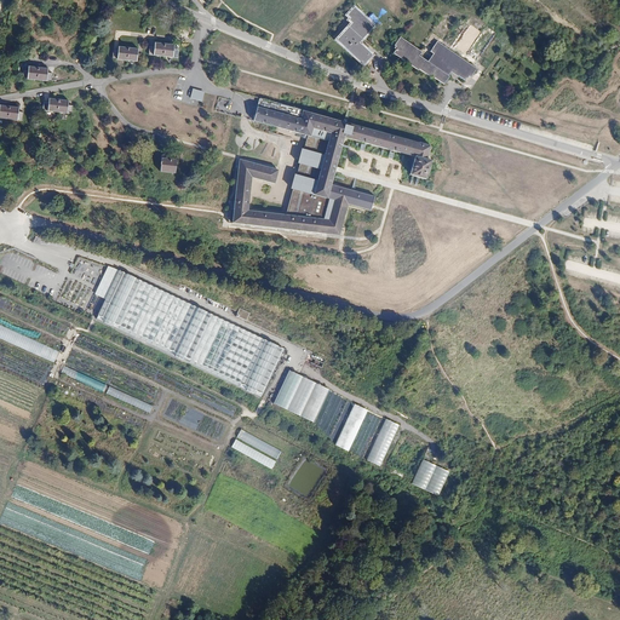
[(363,64),(373,55),(371,51),(361,41),(365,38),(378,26),(359,5),(350,12),(354,16),(351,17),(355,21),(338,36),(363,64)]
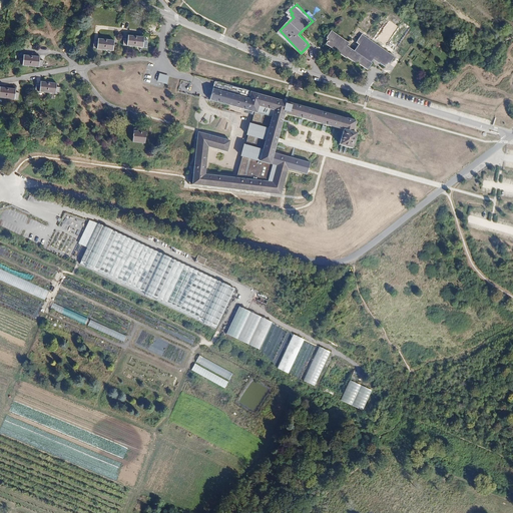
[(328,41),(326,44),(346,58),(347,57),(357,64),(358,63),(368,70),(374,61),(379,64),(380,63),(384,66),(386,64),(387,65),(389,61),(391,62),(395,55),(362,33),(356,41),(359,43),(354,49),(347,45),(349,42),(331,29),(326,38),(327,38),(326,40),(328,41)]
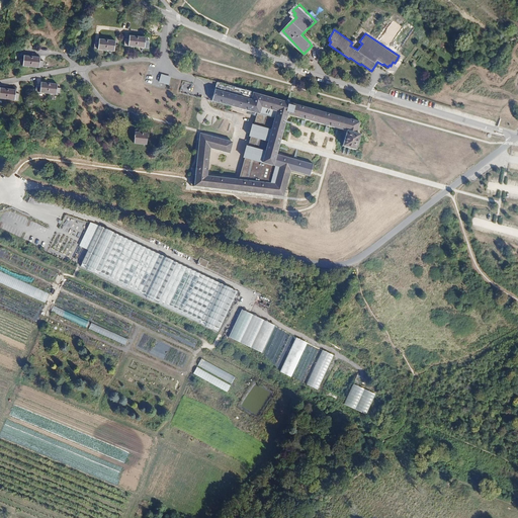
[(146,37),(143,36),(143,32),(124,31),(124,35),(121,34),(120,41),(145,45),(146,37)]
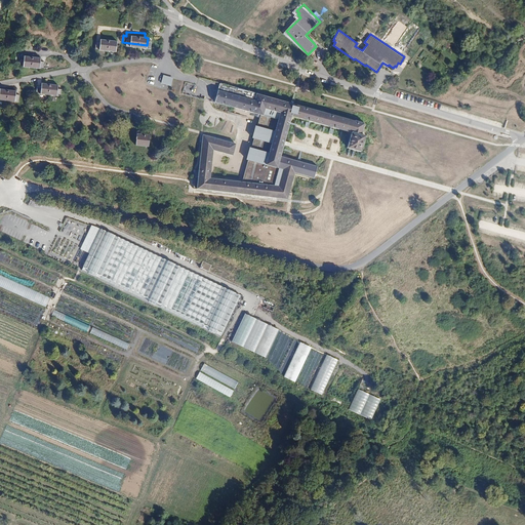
[(317,40),(309,32),(306,35),(314,43),(317,40)]
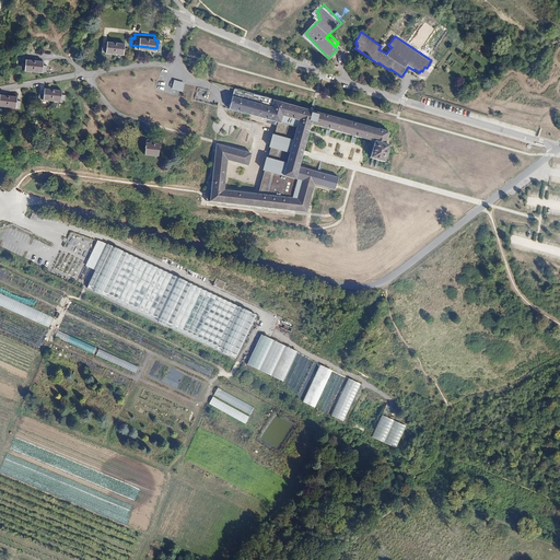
[(125,53),(126,44),(121,44),(121,41),(103,38),(103,42),(98,42),(97,50),(125,53)]
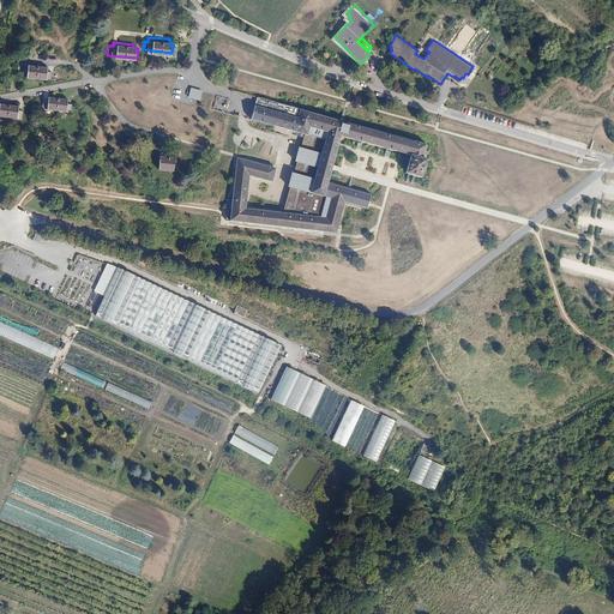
[(47,79),(47,72),(42,72),(42,67),(23,65),(22,71),(18,71),(17,77),(47,79)]
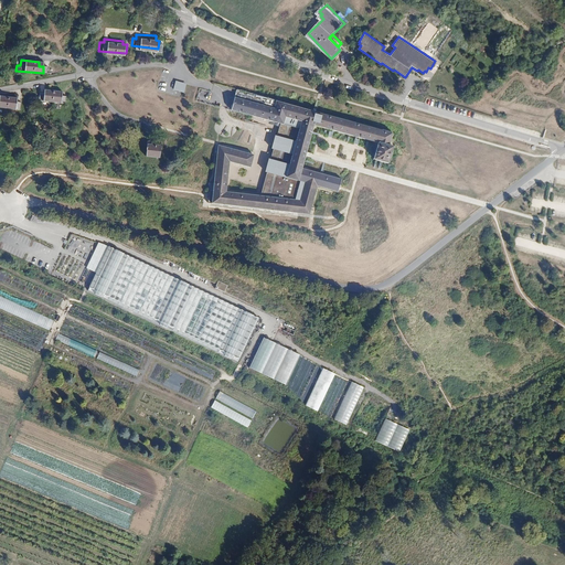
[(188,84),(176,82),(174,91),(185,93),(188,84)]
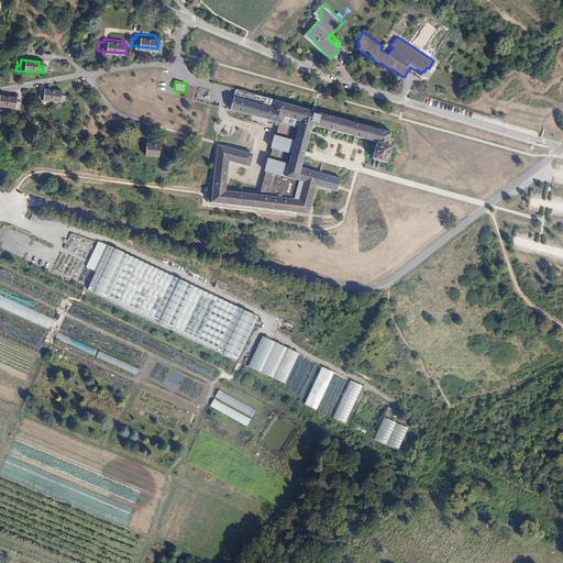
[(58,94),(59,90),(42,88),(41,92),(37,92),(36,100),(63,102),(64,95),(58,94)]
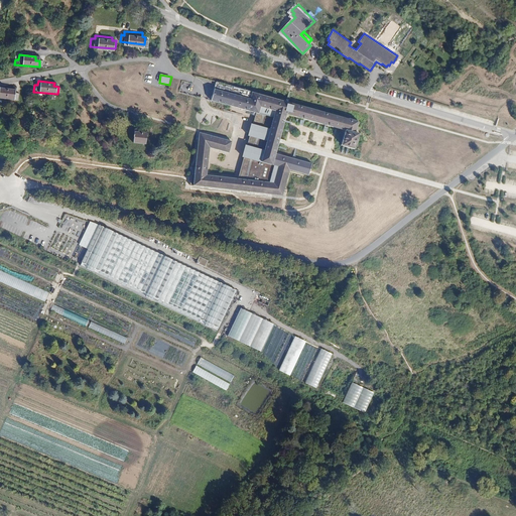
[(0,101),(15,102),(16,94),(12,94),(12,90),(0,89),(0,101)]
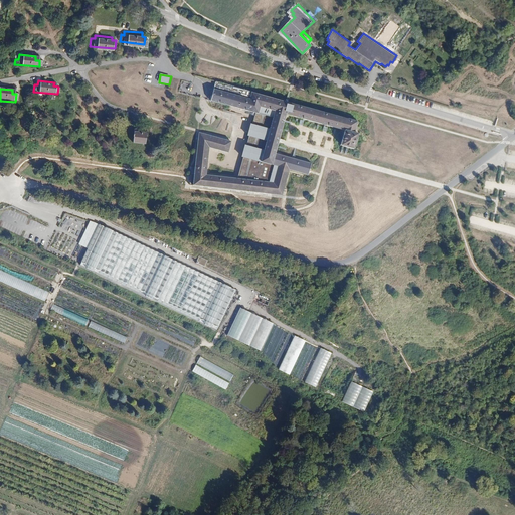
[(341,145),(354,149),(359,134),(355,133),(357,121),(264,96),(252,93),(250,99),(214,89),(211,100),(259,114),(261,107),(276,112),(262,162),(275,166),(270,183),(236,179),(207,175),(210,148),(228,153),(231,142),(199,133),(193,185),(283,197),(290,170),(308,175),(309,175),(312,164),(276,154),(287,114),(345,130),(341,145)]
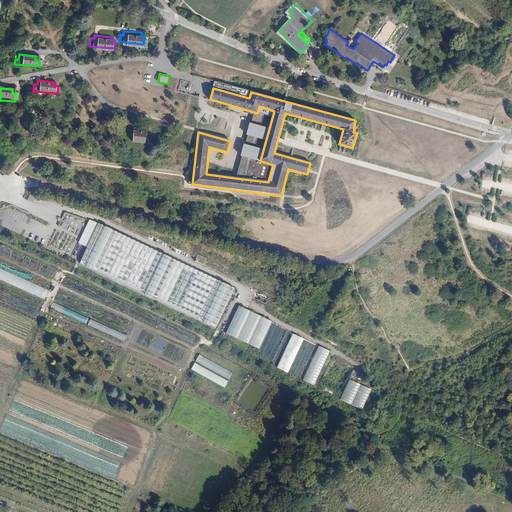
[(259,106),(257,113),(268,116),(265,127),(247,123),(244,135),(262,140),(260,149),(241,144),(237,156),(240,157),(260,161),(274,111),(259,106)]
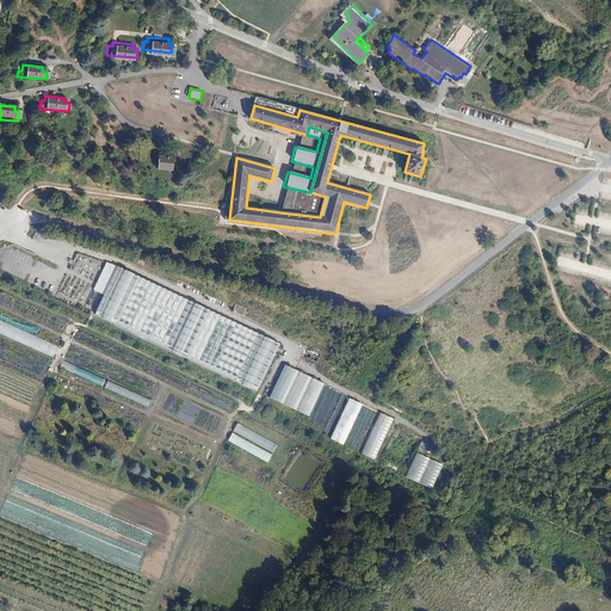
[(168,166),(171,152),(165,150),(166,147),(156,146),(153,165),(168,166)]
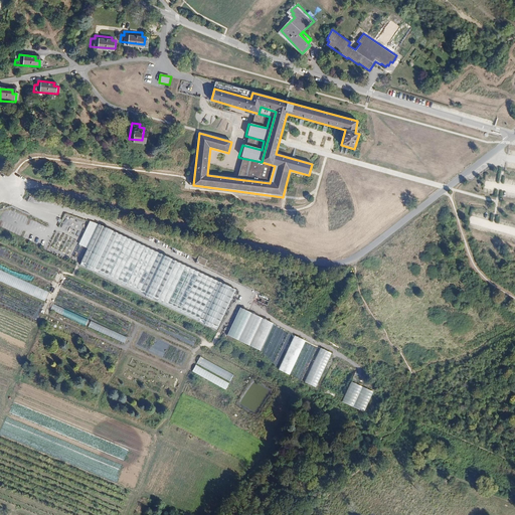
[(262,162),(241,158),(236,179),(270,183),(275,166),(262,162)]
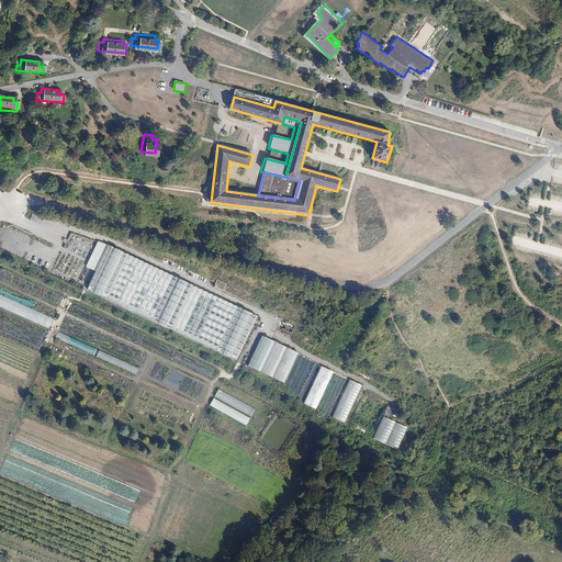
[(86,267),(97,272),(109,246),(99,242),(86,267)]
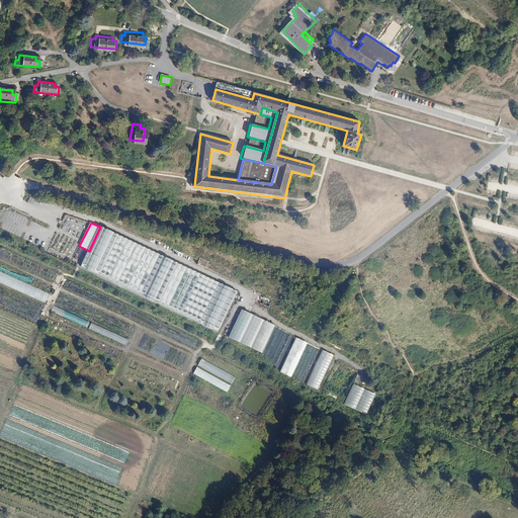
[(89,251),(82,266),(221,332),(239,292),(100,227),(89,251)]
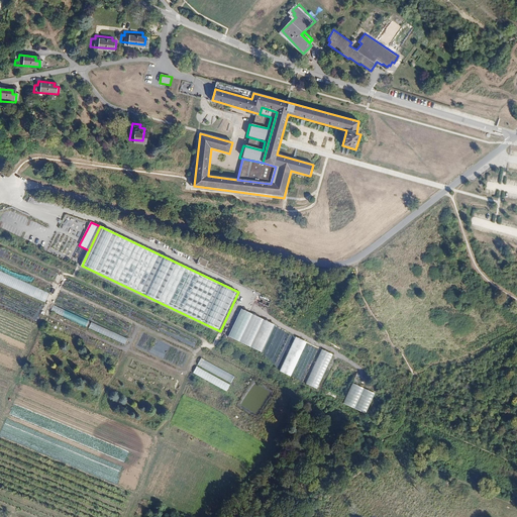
[(198,264),(206,267),(208,261),(201,257),(198,264)]
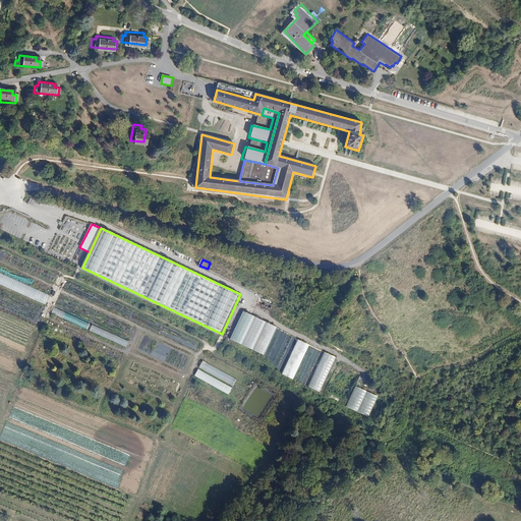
[(91,324),(55,307),(52,314),(88,331),(91,324)]
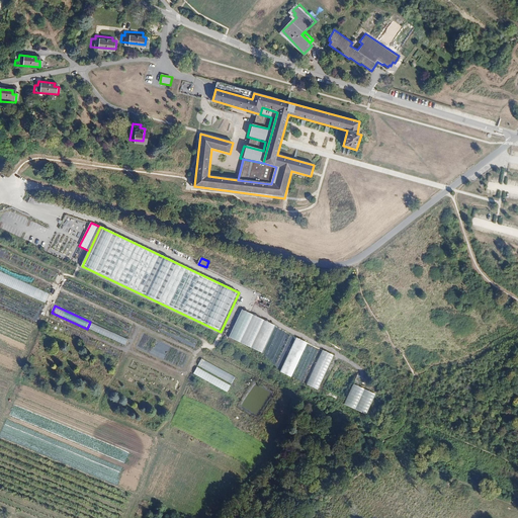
[(273,326),(240,310),(228,338),(261,353),(273,326)]
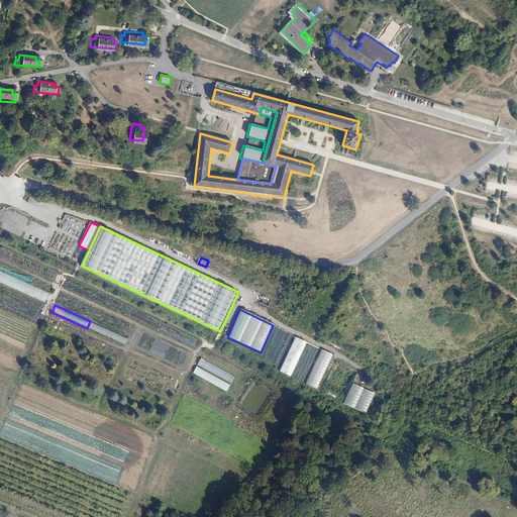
[(128,339),(92,322),(89,328),(125,344),(128,339)]
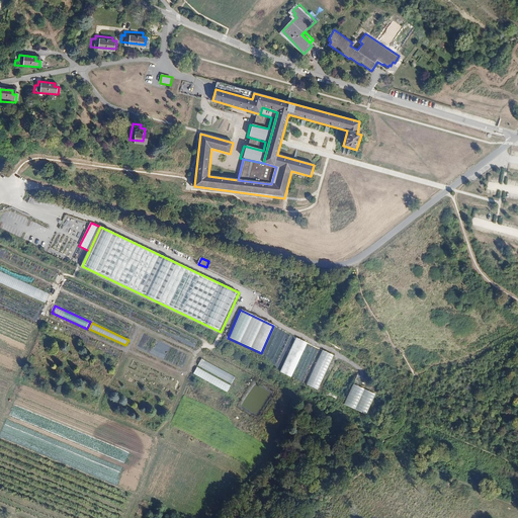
[(307,343),(295,338),(278,372),(289,377),(307,343)]
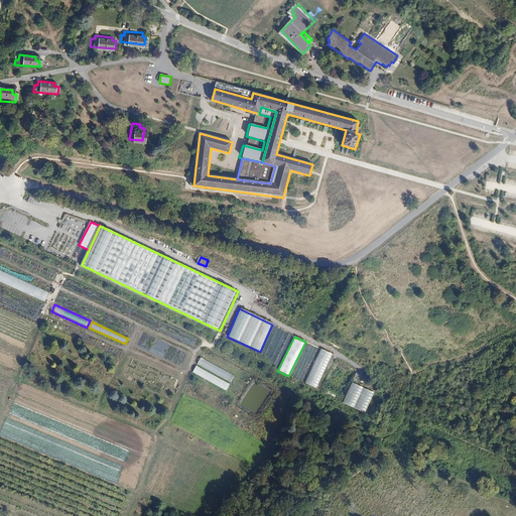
[(333,355),(320,349),(304,383),(316,389),(333,355)]
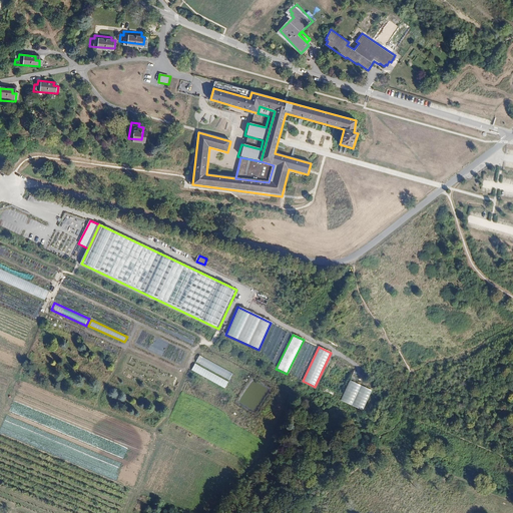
[(232,374),(198,355),(195,362),(229,380),(232,374)]
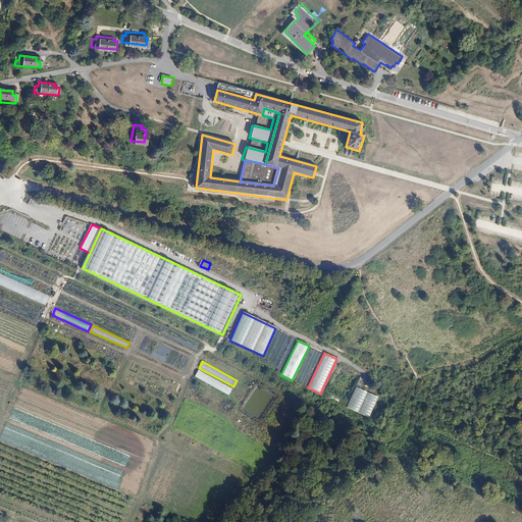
[(232,388),(199,370),(195,376),(228,396),(232,388)]
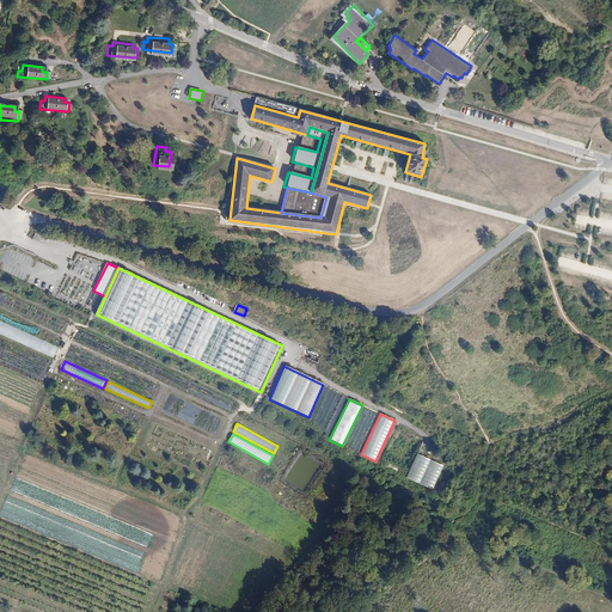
[(442,466),(416,453),(405,477),(432,490),(442,466)]
